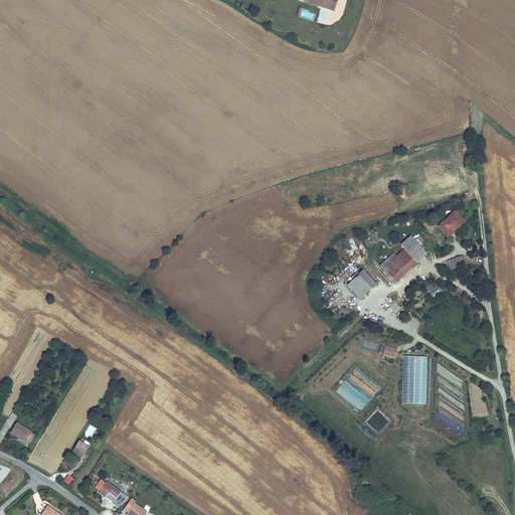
[(334,0),(318,0),(317,4),(331,9),(334,0)]
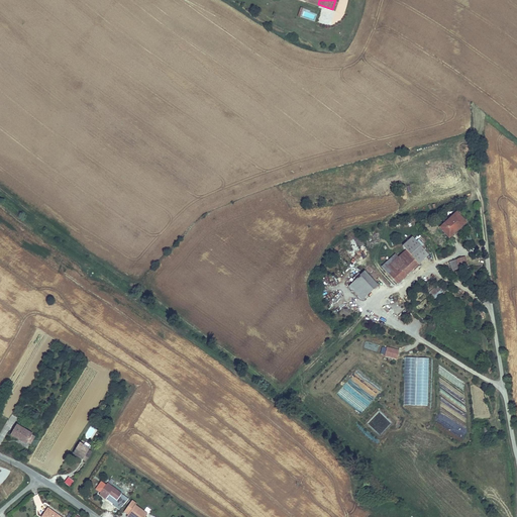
[(469,225),(461,213),(443,225),(450,236),(469,225)]
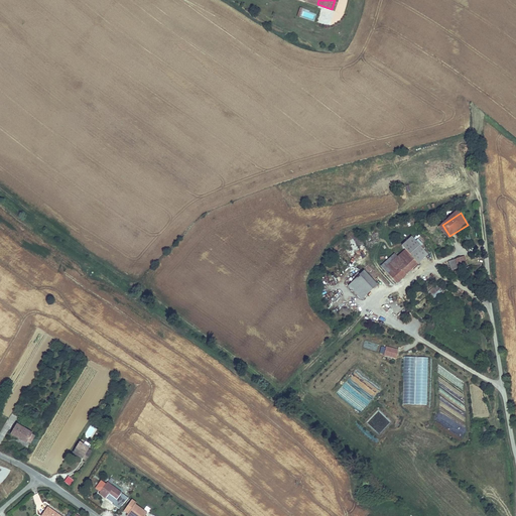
[(420,264),(429,255),(413,238),(404,247),(407,251),(420,264)]
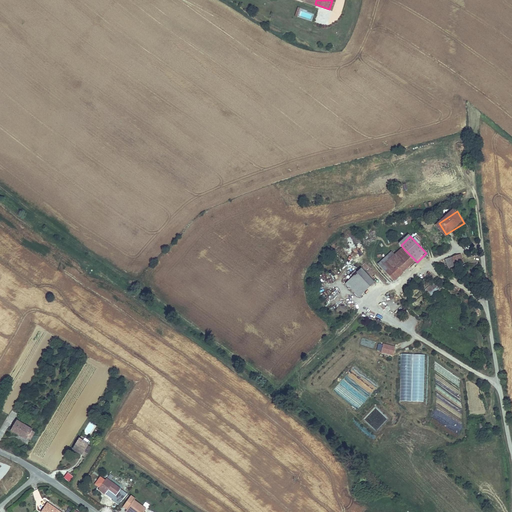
[(396,248),(388,255),(393,260),(401,252),(396,248)]
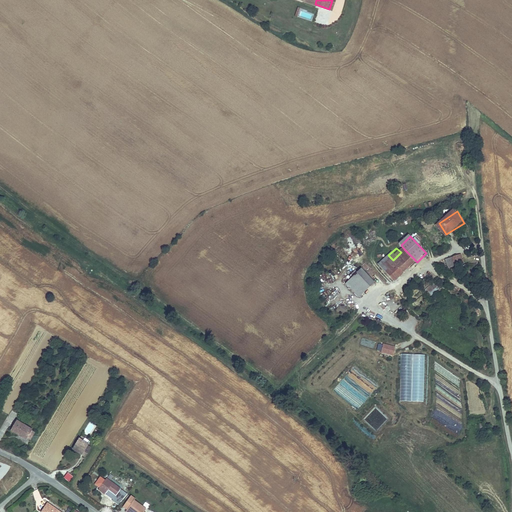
[(393,260),(384,269),(397,282),(417,262),(404,249),(401,252),(393,260)]
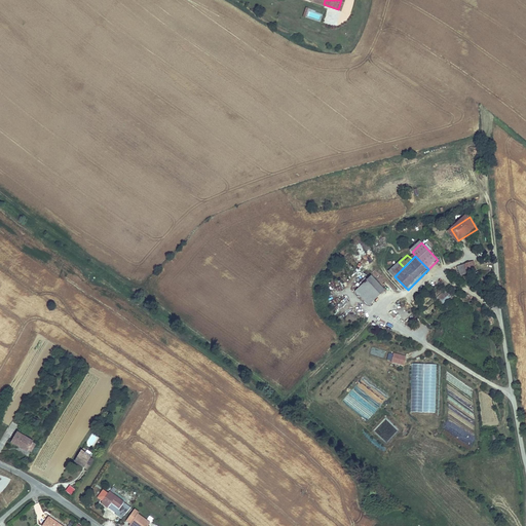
[(399,262),(390,271),(395,276),(404,267),(399,262)]
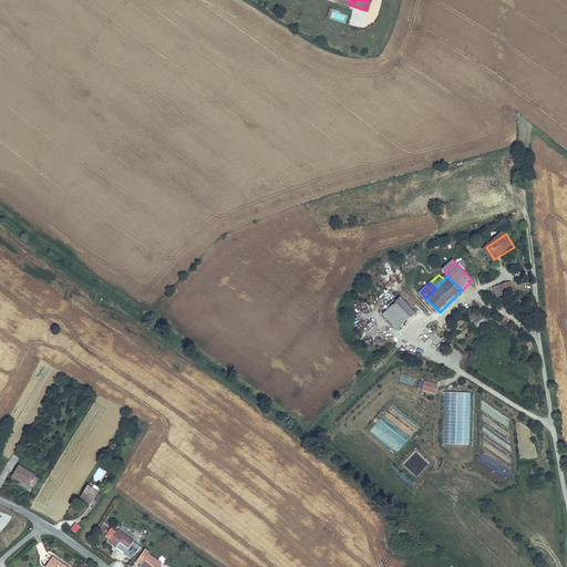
[(504,292),(505,299),(515,296),(513,286),(494,290),(495,296),(504,292)]
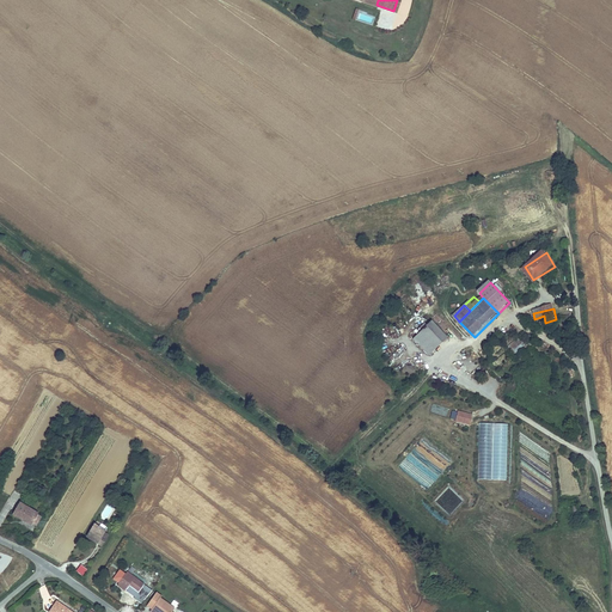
[(427,353),(445,332),(429,318),(411,337),(427,353)]
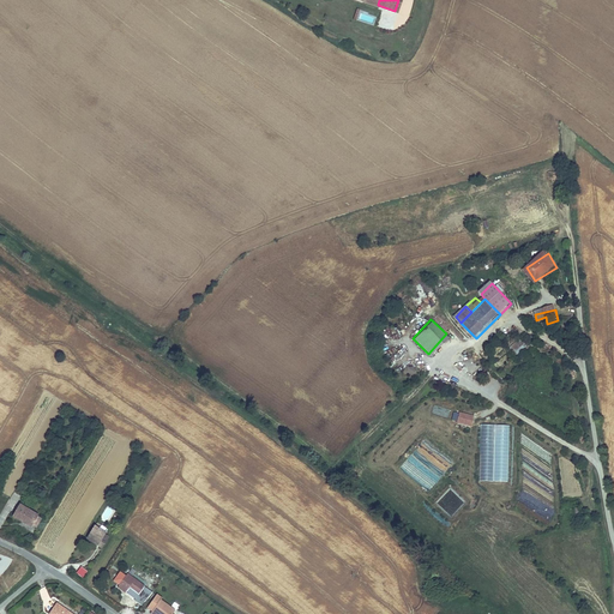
[(524,342),(510,354),(517,361),(530,349),(524,342)]
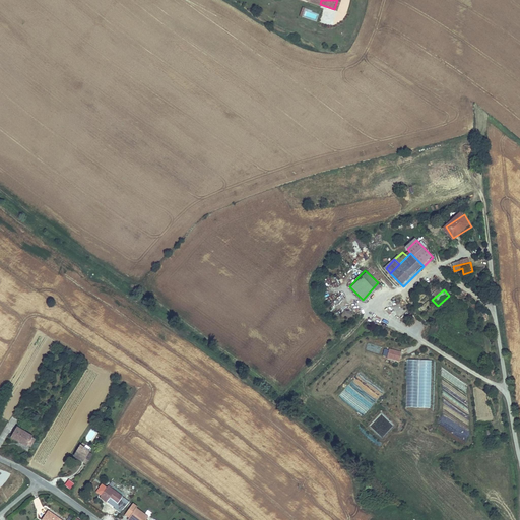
[(399,361),(400,351),(387,348),(386,358),(399,361)]
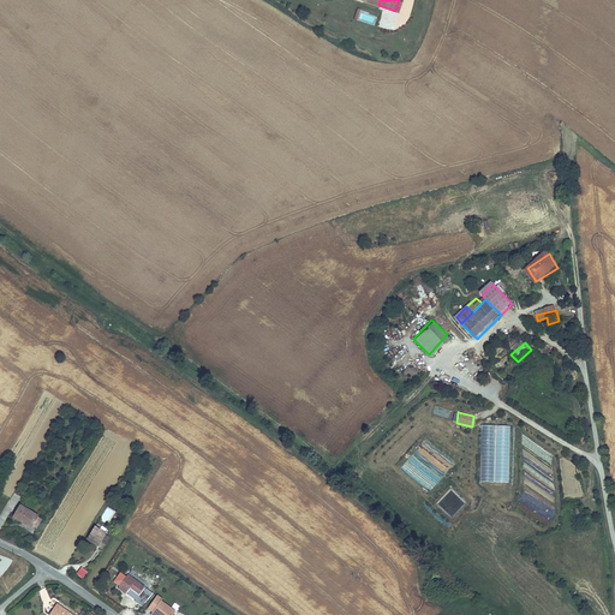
[(481,424),(478,482),(508,483),(511,425),(481,424)]
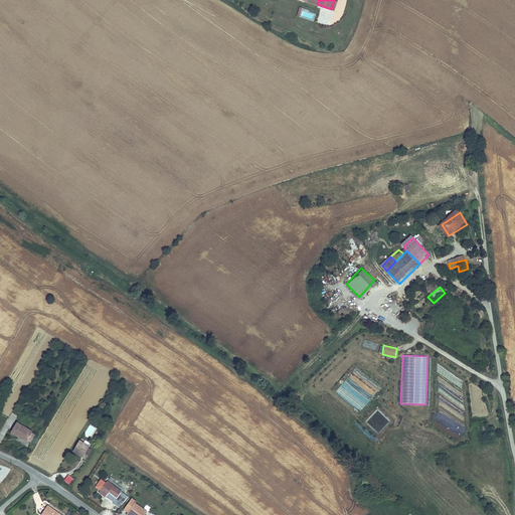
[(32,436),(33,435),(18,425),(12,436),(27,445),(28,443),(32,436)]
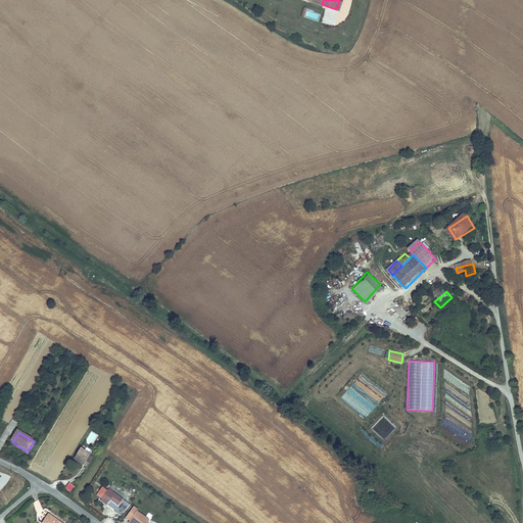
[(86,457),(92,461),(94,456),(89,453),(90,452),(82,446),(75,460),(82,464),(86,457)]
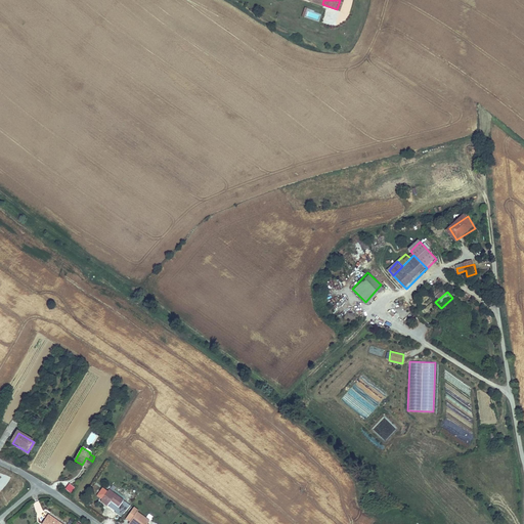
[(82,465),(88,469),(92,462),(86,457),(82,465)]
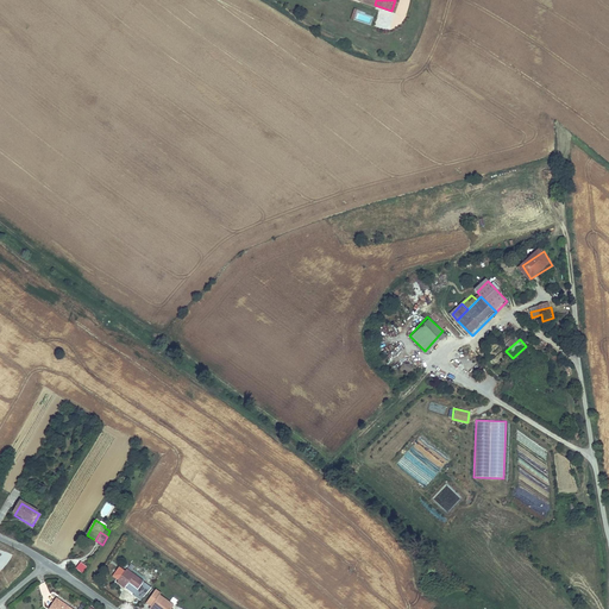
[(75,569),(83,572),(87,565),(79,562),(75,569)]
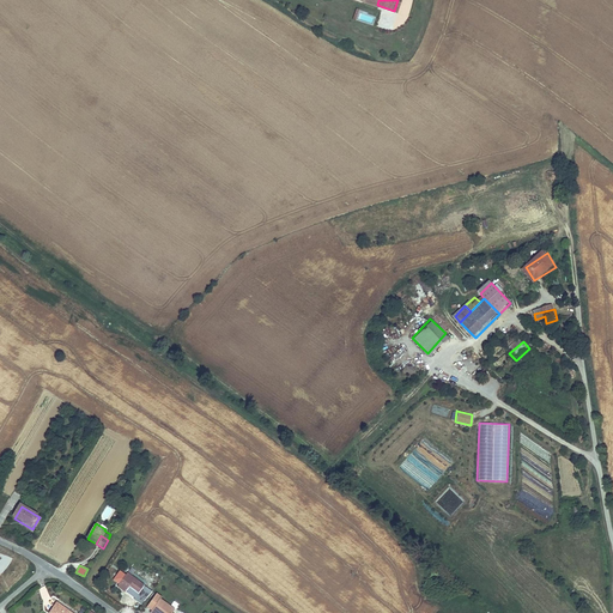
[(138,594),(144,586),(126,574),(116,587),(123,593),(128,587),(138,594)]
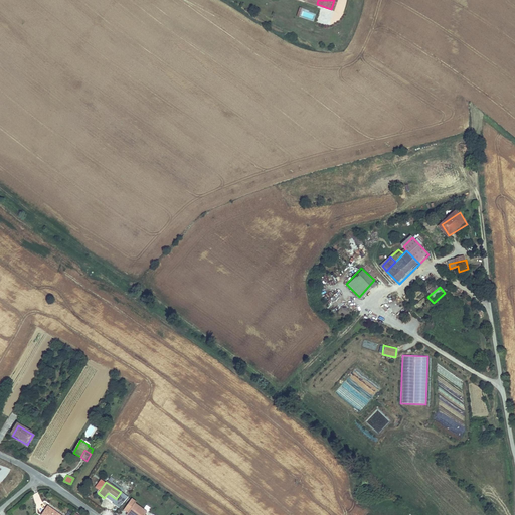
[(375,492),(371,497),(375,501),(379,496),(375,492)]
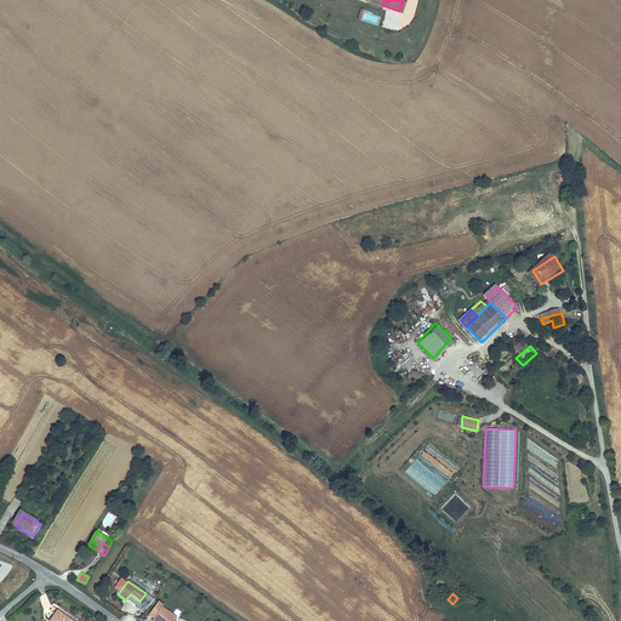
[(157,620),(171,620),(176,616),(160,605),(164,600),(159,598),(148,614),(152,616),(151,619),(153,620),(155,620),(157,620)]
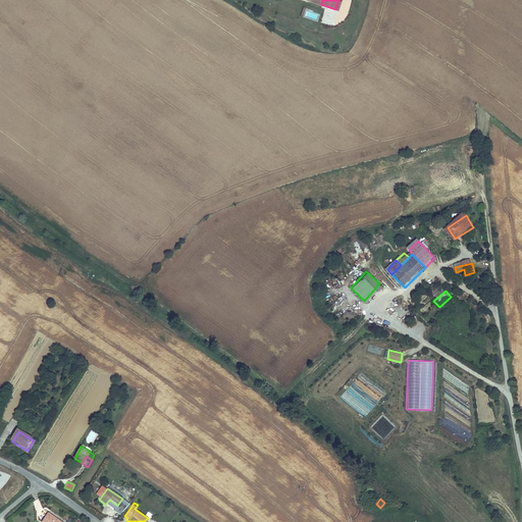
[(45,521),(62,521),(63,521),(49,511),(43,520),(45,521)]
